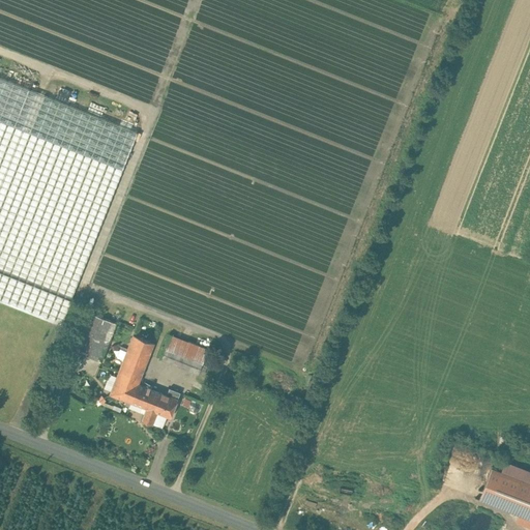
[(0,79),(0,302),(60,326),(71,295),(136,133),(0,79)]
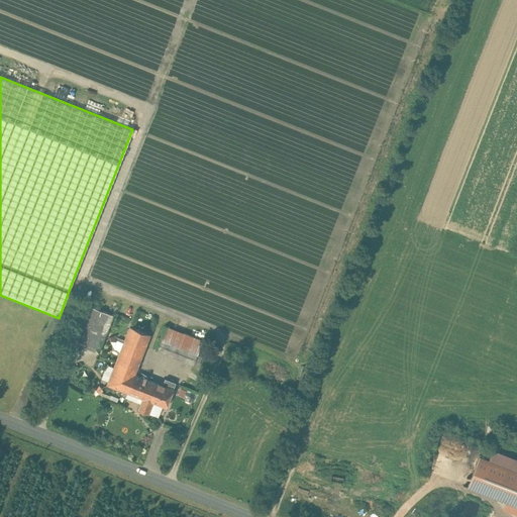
[(113,315),(85,303),(70,340),(98,352),(113,315)]
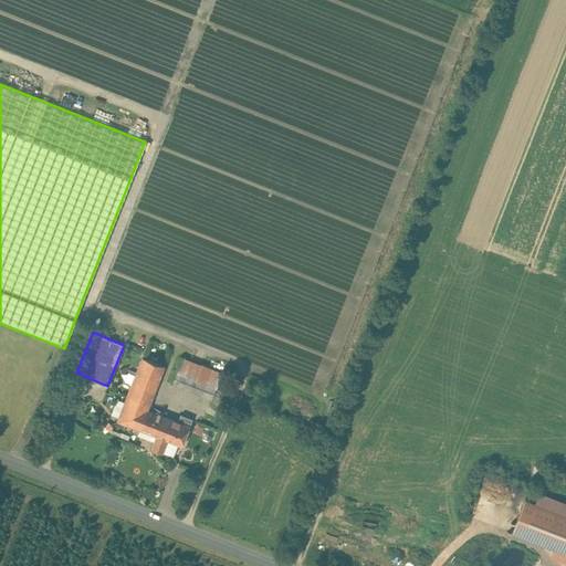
[(164,366),(132,354),(116,394),(127,398),(118,420),(138,428),(133,442),(152,449),(157,436),(165,439),(173,419),(147,409),(164,366)]
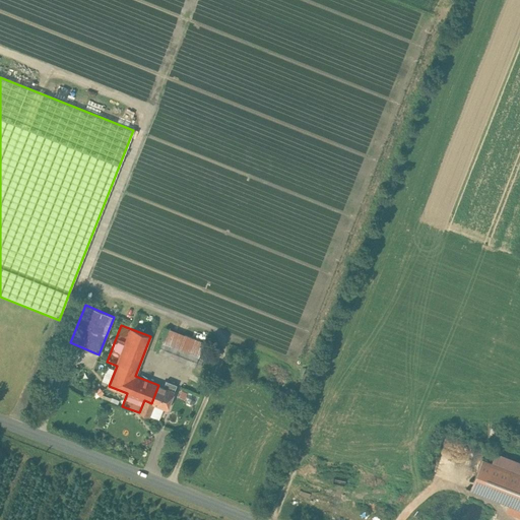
[(161,340),(199,355),(204,343),(167,328),(161,340)]
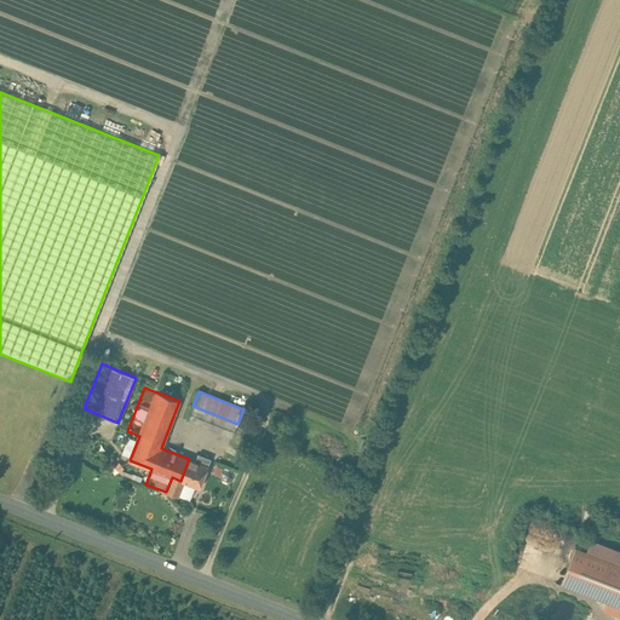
[(193,406),(187,419),(231,436),(237,424),(193,406)]
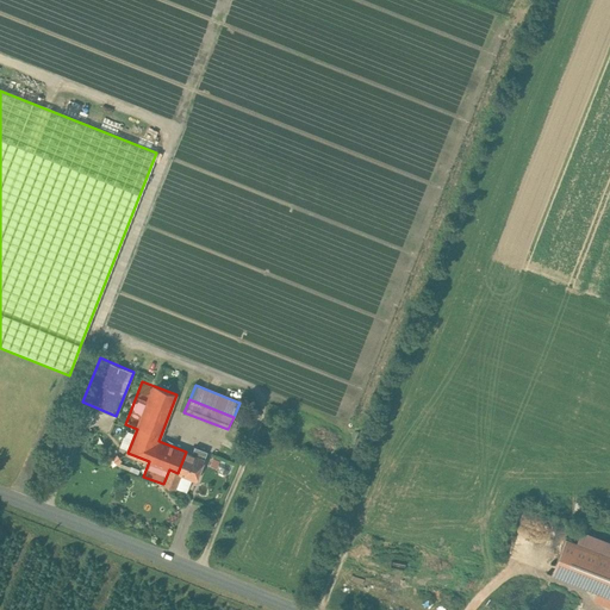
[(194,447),(192,454),(186,452),(178,473),(169,470),(163,484),(175,489),(179,478),(180,478),(181,474),(197,480),(207,452),(194,447)]
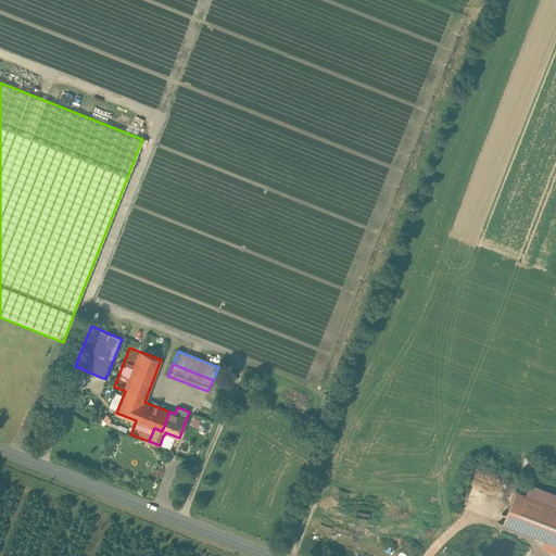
[(555,507),(515,492),(503,523),(555,544),(555,507)]
